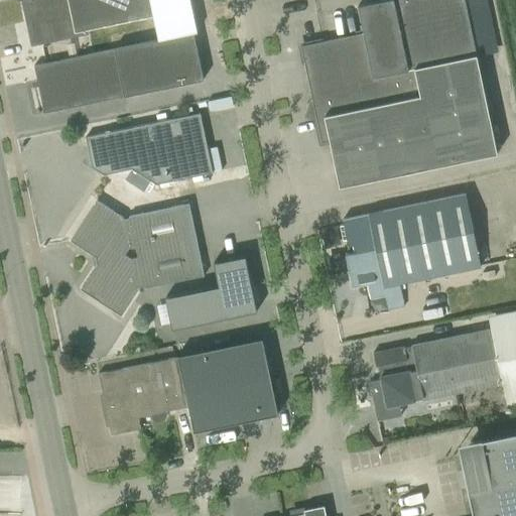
[(26,0),(34,41),(153,16),(191,8),(189,0),(26,0)]
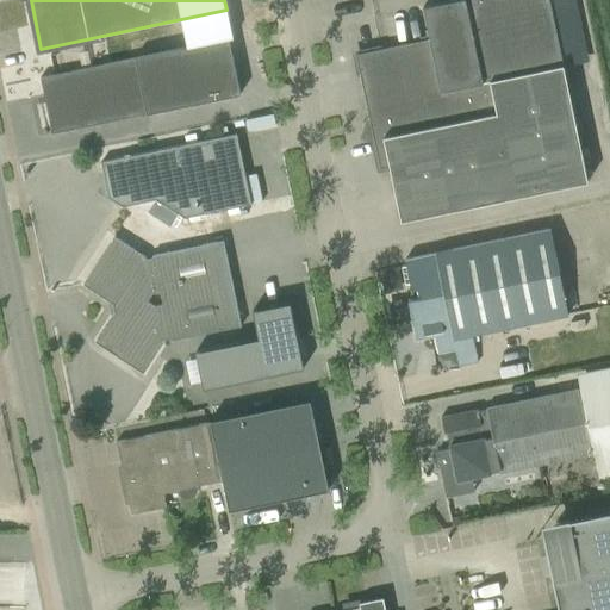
[(400,222),(586,182),(547,0),(455,0),(423,7),(429,38),(356,54),(380,168),(390,167),(400,222)]
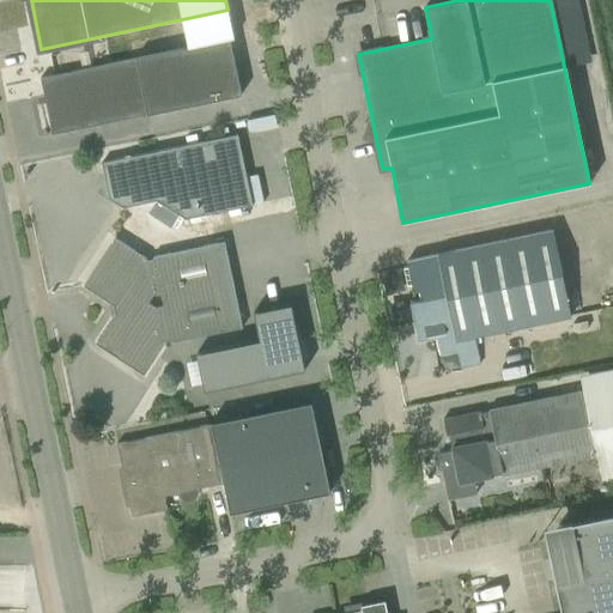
[(188,47),(40,78),(52,134),(241,95),(230,40),(234,38),(228,10),(182,19),(188,47)]
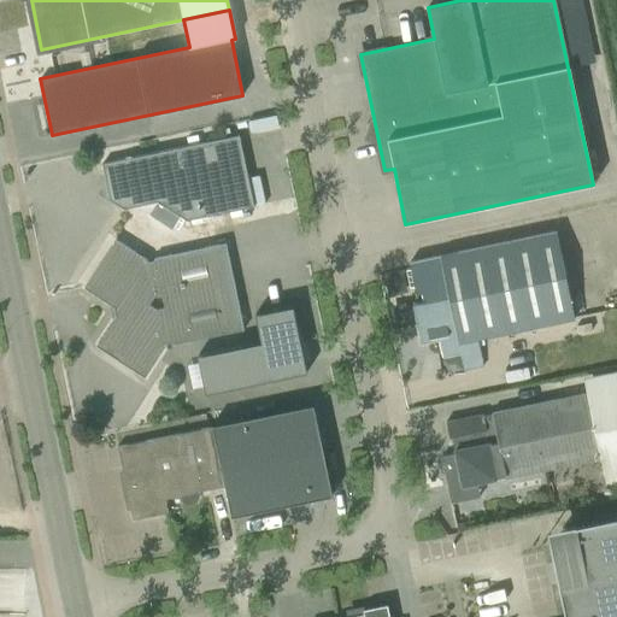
[(239,135),(101,164),(110,200),(123,209),(157,201),(148,215),(171,230),(180,217),(186,221),(253,206),(239,135)]
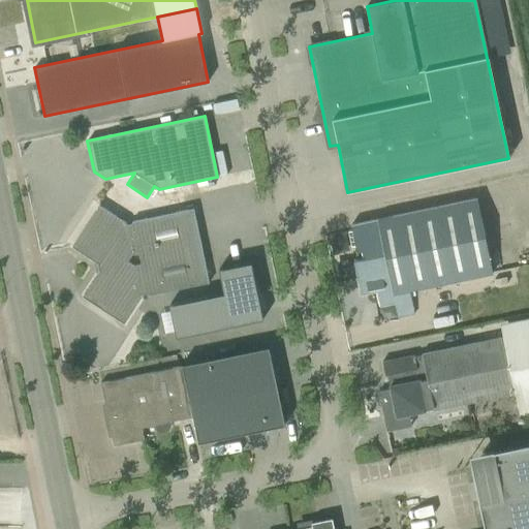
[(377,291),(380,306),(396,303),(394,293),(414,289),(493,273),(477,198),(378,219),(351,224),(359,259),(353,260),(361,294),(377,291)]
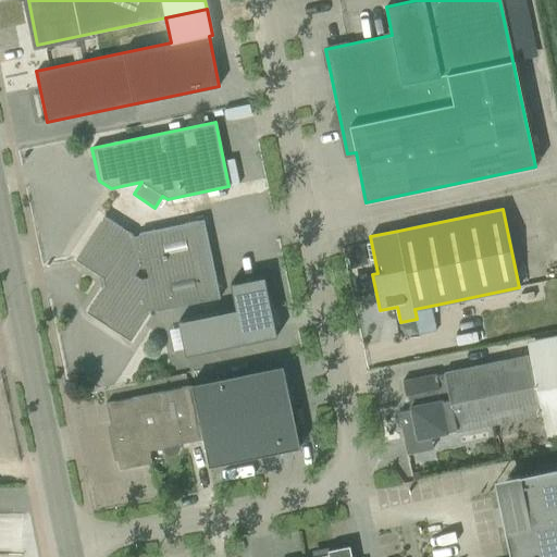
[(104,285),(87,312),(131,341),(149,312),(149,310),(155,309),(156,311),(220,297),(203,220),(138,233),(139,235),(133,237),(133,235),(104,217),(76,260),(102,277),(104,285)]
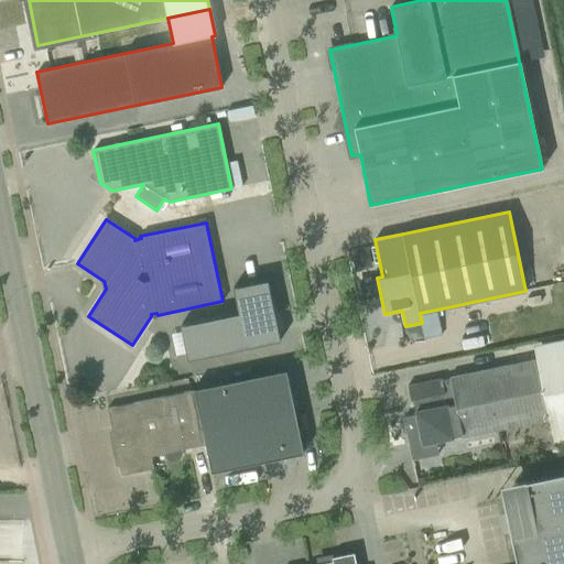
[(181,327),(188,361),(281,342),(268,282),(234,289),(239,315),(181,327)]
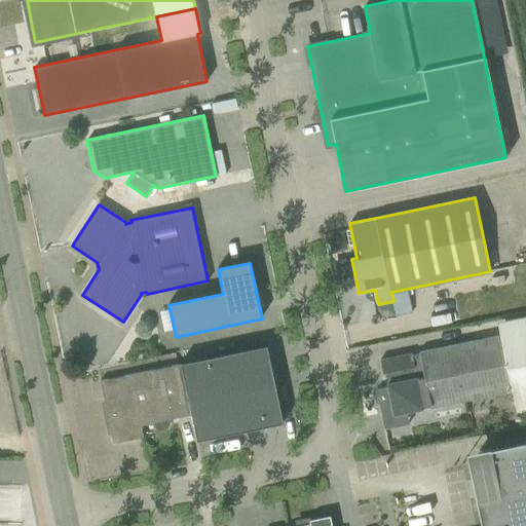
[(419,352),(412,354),(412,353),(380,360),(383,373),(385,373),(387,387),(376,389),(381,414),(398,410),(399,413),(430,407),(430,408),(512,390),(517,412),(525,410),(525,317),(498,324),(500,335),(419,351),(419,352)]
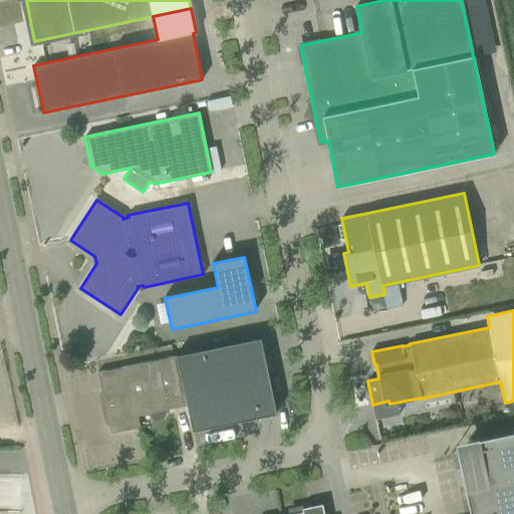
[(277,413),(261,336),(177,354),(177,355),(97,372),(110,433),(140,427),(138,416),(150,413),(151,416),(153,418),(156,420),(159,420),(162,418),(165,416),(166,413),(166,410),(180,407),(179,403),(187,401),(193,430),(277,413)]
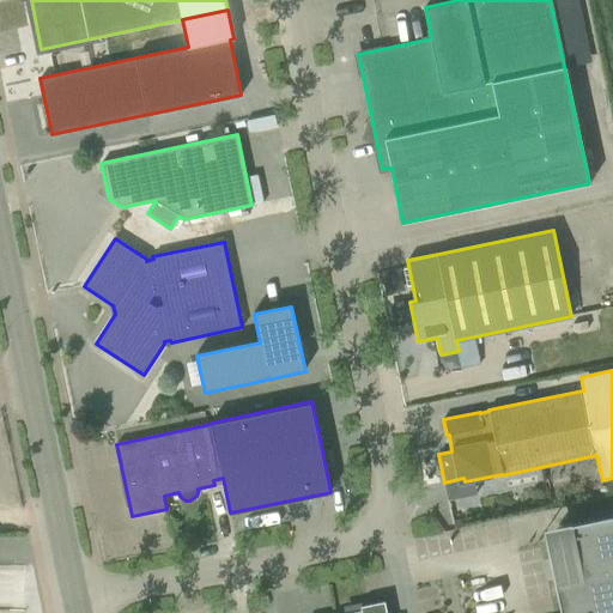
[(387,612),(386,606),(388,606),(388,605),(386,605),(384,600),(360,606),(360,611),(346,612),(612,612),(612,513),(558,525),(562,541),(548,544),(548,542),(546,542),(562,612),(387,612)]
